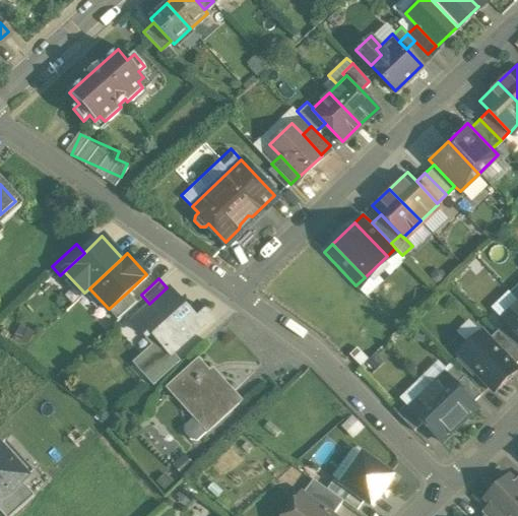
[(188,309),(168,287),(167,287),(149,304),(132,320),(145,335),(150,331),(163,345),(169,351),(171,350),(209,316),(196,302),(188,309)]
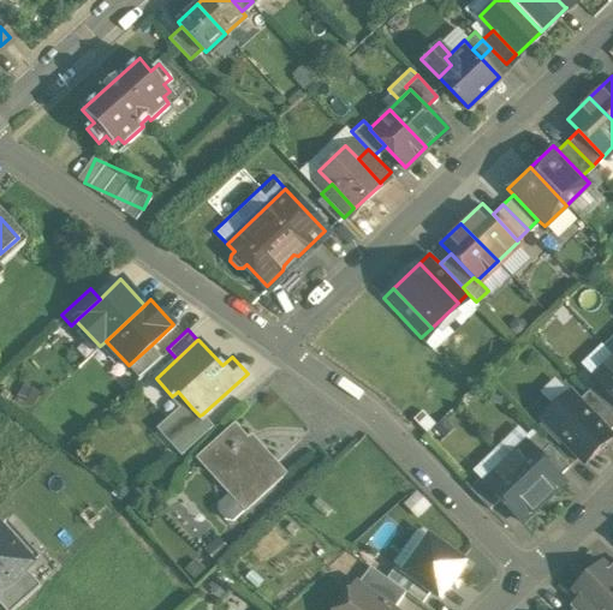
[(161,356),(152,345),(129,365),(128,365),(138,376),(161,356)]
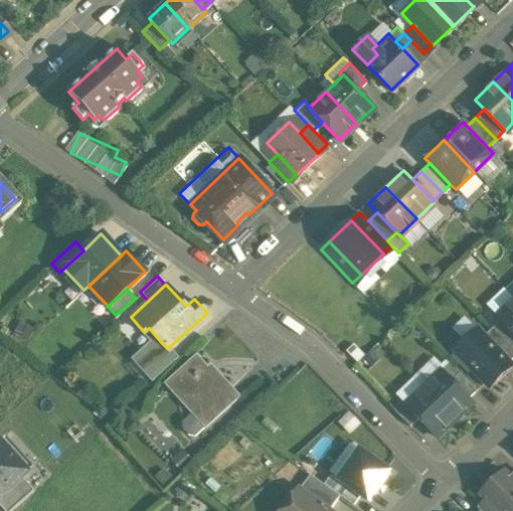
[(512,300),(497,316),(500,319),(512,332),(512,300)]
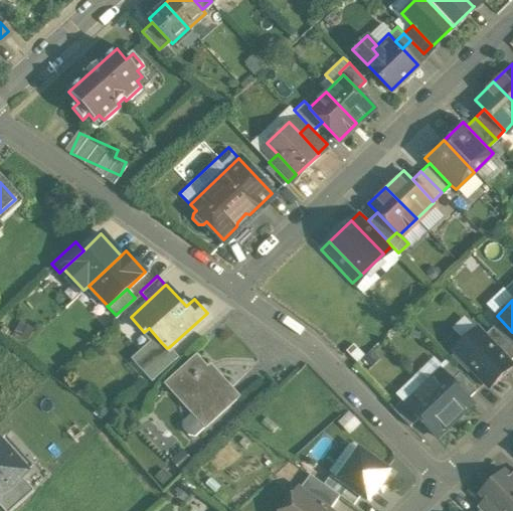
[(512,332),(500,319),(491,327),(512,349),(512,332)]
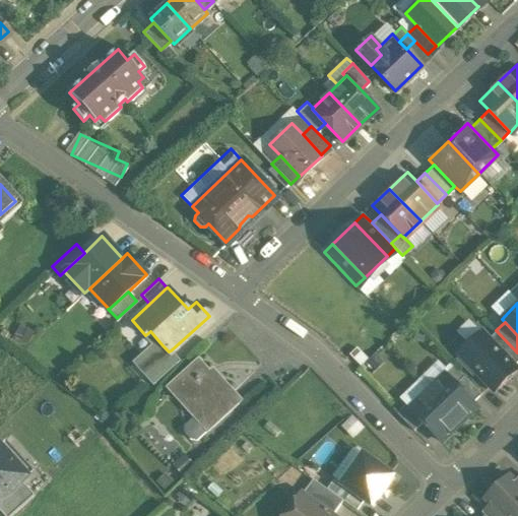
[(517,360),(517,352),(496,330),(488,338),(513,365),(517,360)]
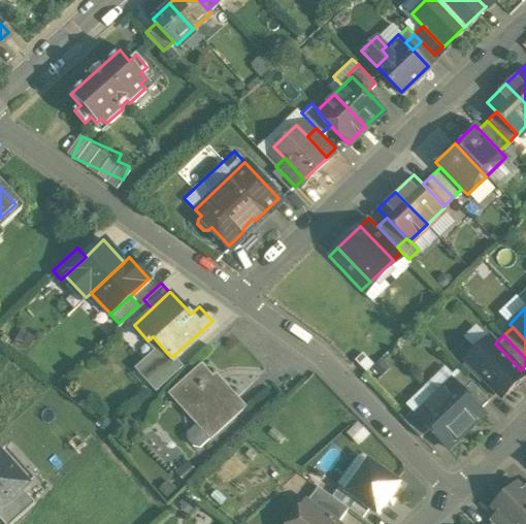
[(495,344),(488,337),(478,348),(469,345),(463,351),(466,359),(501,395),(523,373),(521,370),(495,344)]
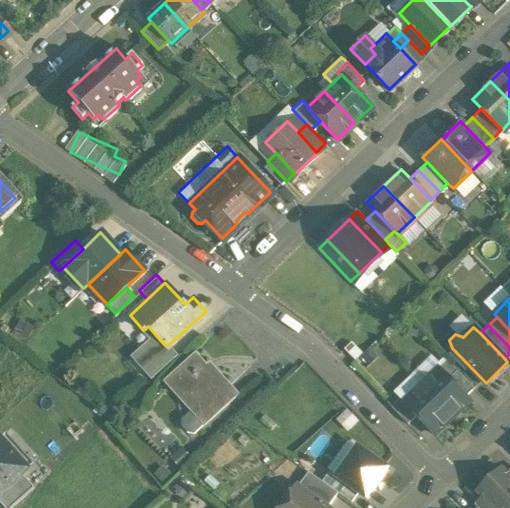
[(160,340),(136,362),(150,378),(176,353),(168,345),(166,346),(160,340)]
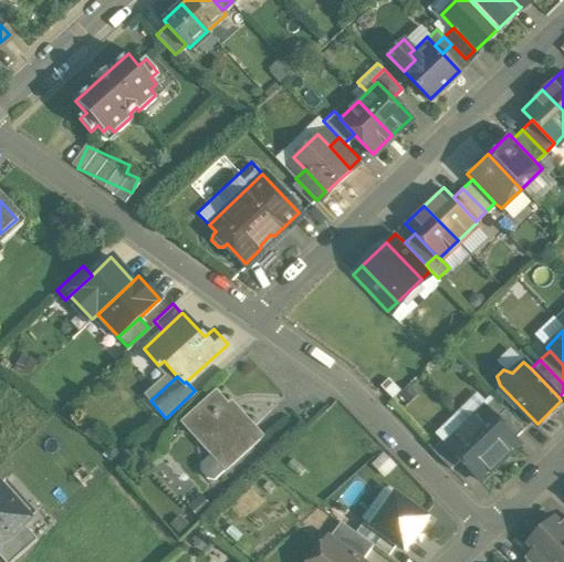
[(387,376),(379,384),(390,396),(399,388),(387,376)]
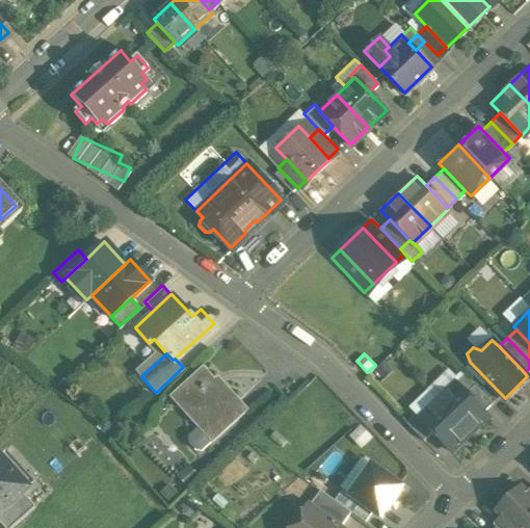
[(218,387),(202,368),(169,396),(197,426),(210,441),(244,410),(221,384),(218,387)]
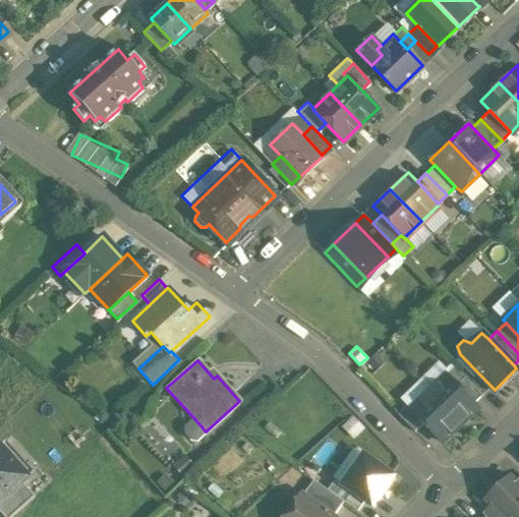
[(455,385),(445,375),(427,392),(459,424),(476,407),(455,385)]
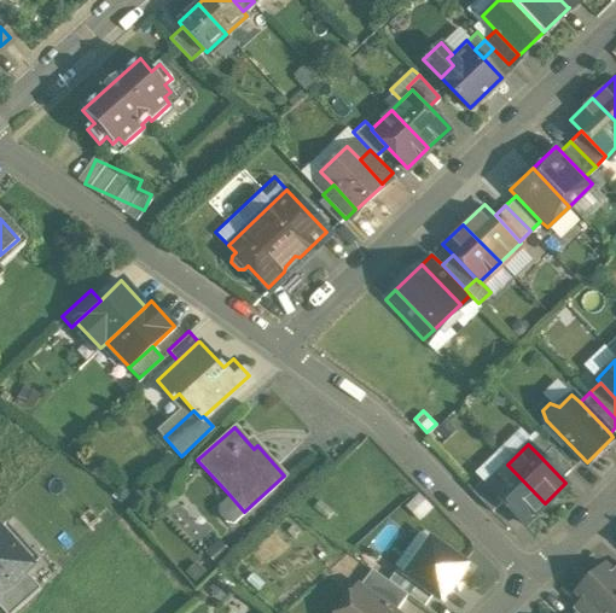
[(570,467),(551,447),(540,456),(561,477),(570,467)]
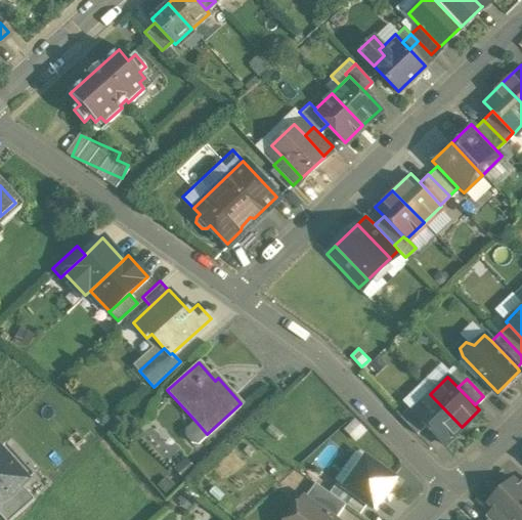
[(462,427),(430,394),(414,409),(412,410),(425,424),(443,443),(462,427)]
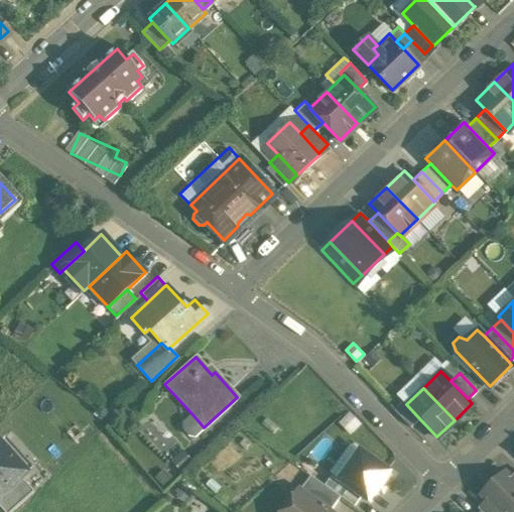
[(407,403),(402,399),(393,408),(409,425),(418,417),(406,404),(407,403)]
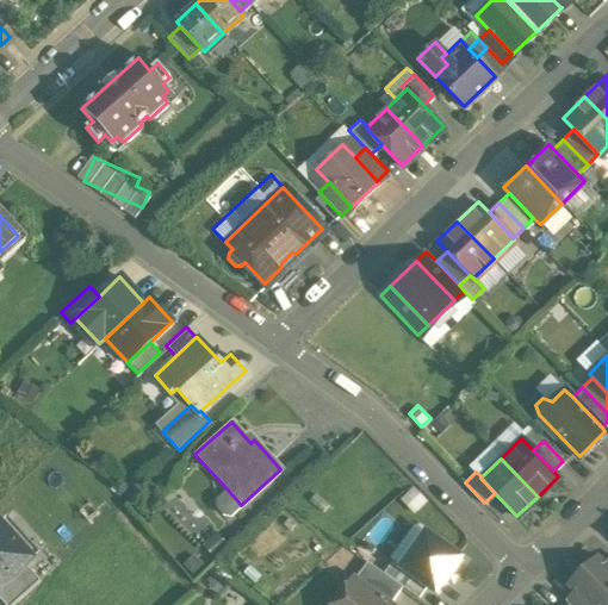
[(227,488),(210,503),(225,519),(241,505),(227,488)]
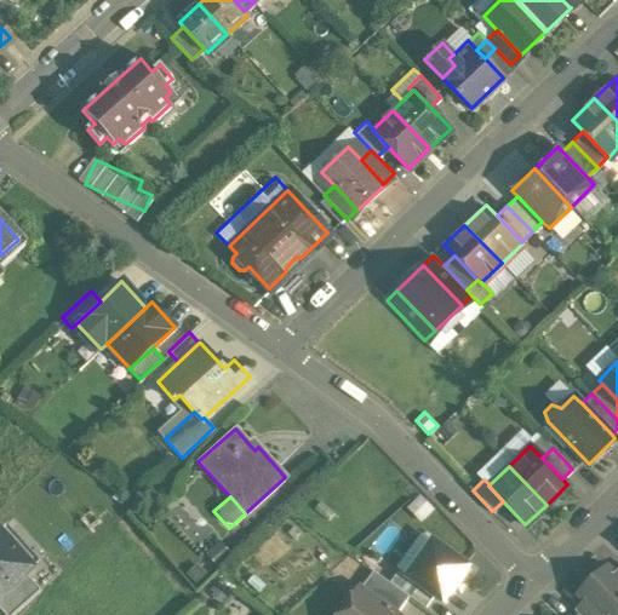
[(0,596),(24,575),(33,567),(0,532),(0,596)]
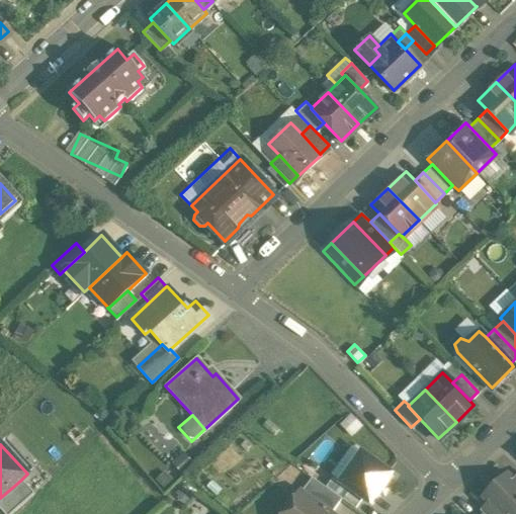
[(339,480),(339,481),(361,497),(368,502),(391,472),(360,450),(339,480)]
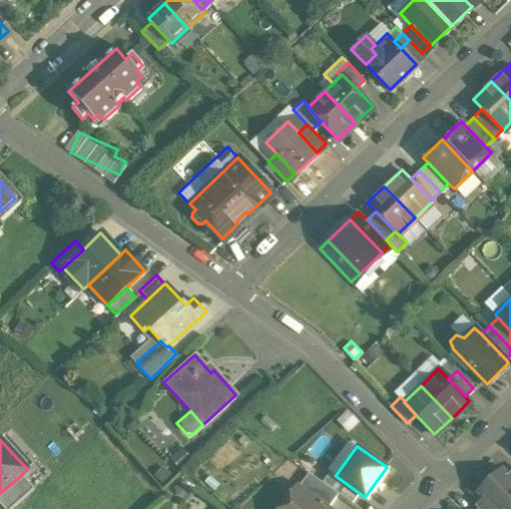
[(510,508),(510,479),(507,475),(501,469),(478,491),(484,497),(495,508),(510,508)]
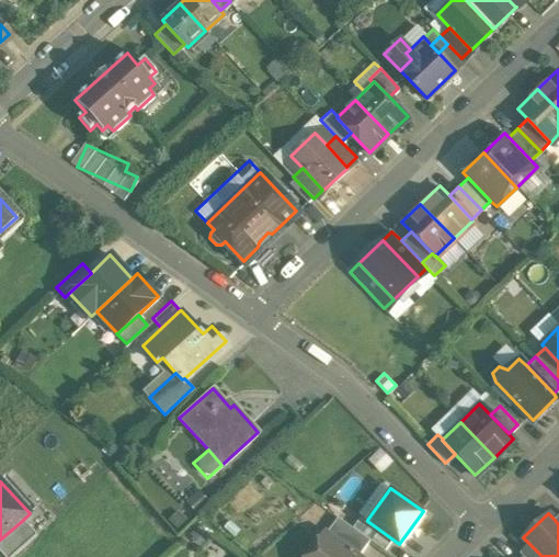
[(391,538),(367,521),(367,520),(360,514),(351,526),(368,538),(384,548),(391,538)]
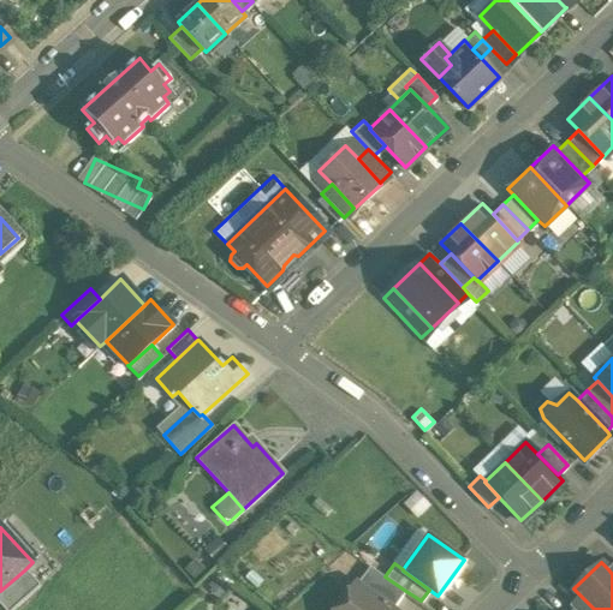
[(385,576),(369,564),(356,582),(391,608),(404,590),(385,576)]
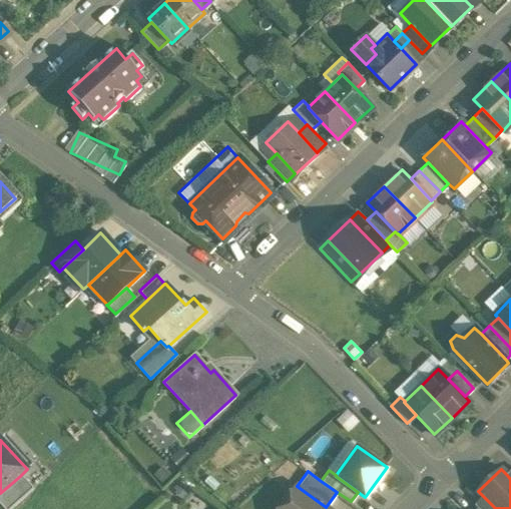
[(20,476),(0,493),(0,504),(4,508),(9,508),(32,489),(20,476)]
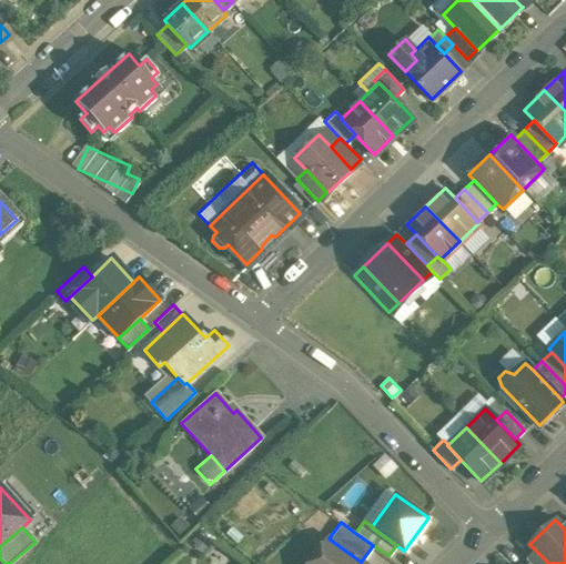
[(364,563),(361,562),(329,539),(310,563),(364,563)]
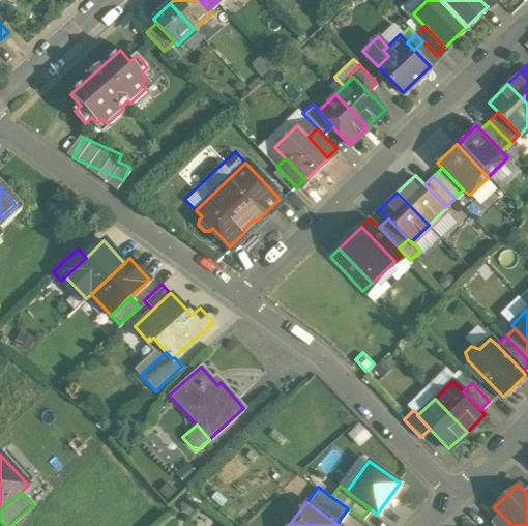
[(511,525),(500,514),(491,523),(494,525),(511,525)]
